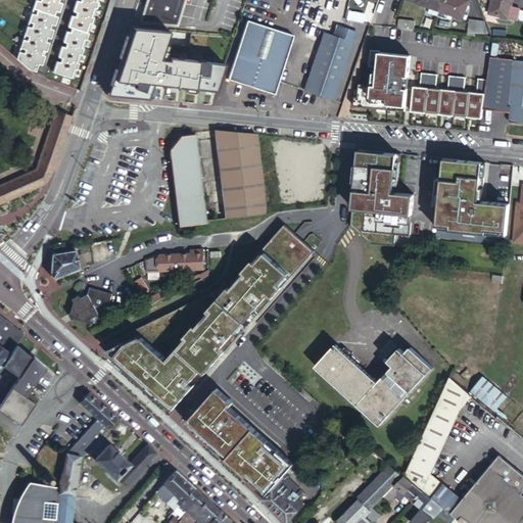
[(36,0),(17,58),(29,67),(36,69),(38,62),(42,63),(45,54),(41,53),(43,49),(46,50),(49,41),(46,40),(47,36),(51,37),(54,29),(50,27),(51,22),(55,25),(58,15),(54,14),(56,9),(59,11),(62,2),(58,1),(58,0),(36,0)]
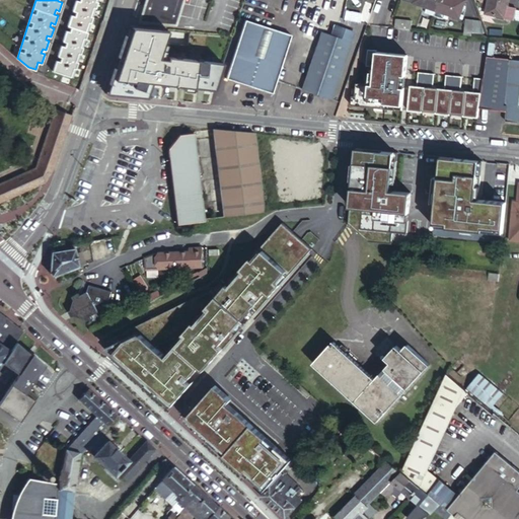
[(98,0),(77,0),(74,9),(78,10),(77,14),(73,13),(69,24),(73,25),(72,30),(68,28),(65,40),(68,41),(67,45),(63,44),(60,55),(63,56),(62,60),(58,59),(55,69),(74,75),(98,0)]
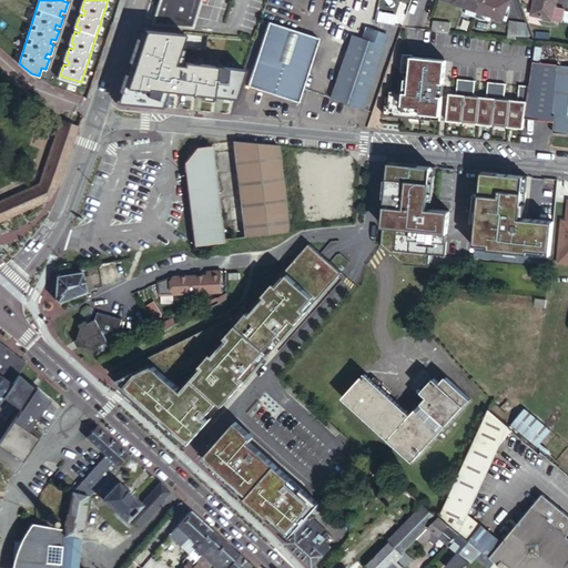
[(161,0),(154,21),(188,23),(194,0),(161,0)]
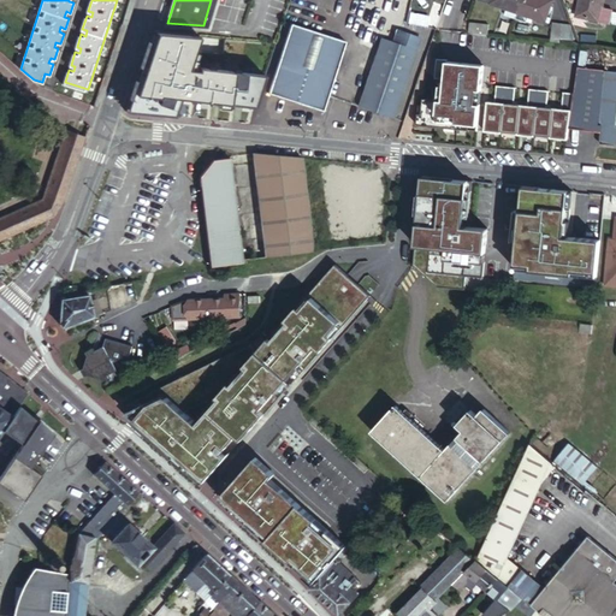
[(517,10),(520,0),(491,0),(508,6),(505,11),(516,16),(517,10)]
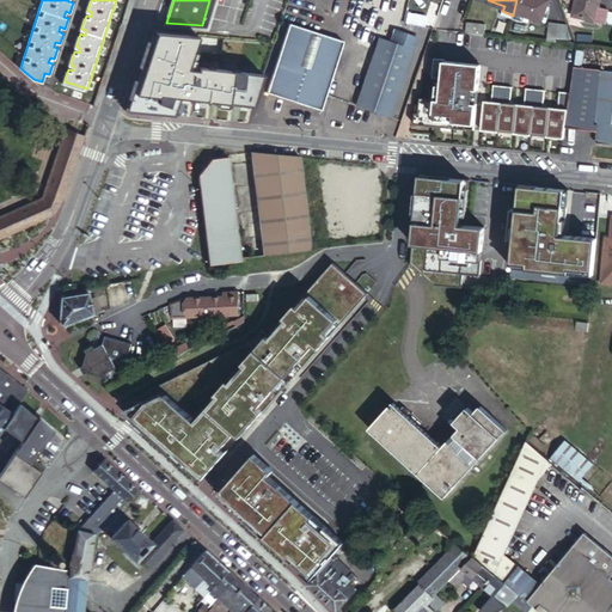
[(546,0),(516,0),(514,10),(525,13),(542,18),(546,0)]
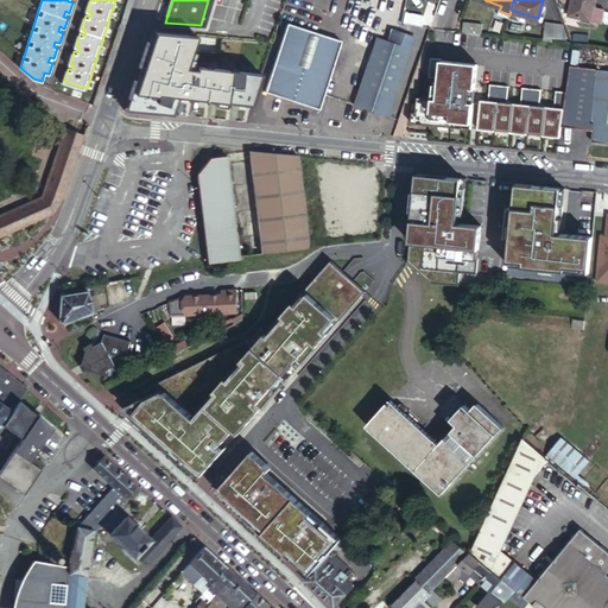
[(595,0),(571,0),(569,14),(601,21),(603,8),(594,6),(595,0)]
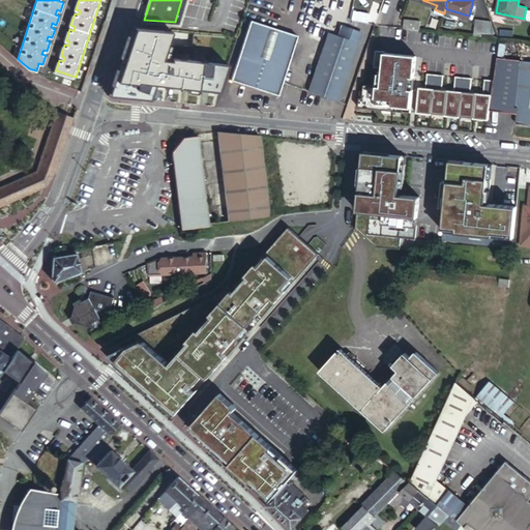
[(349,17),(364,19),(365,11),(349,8),(349,17)]
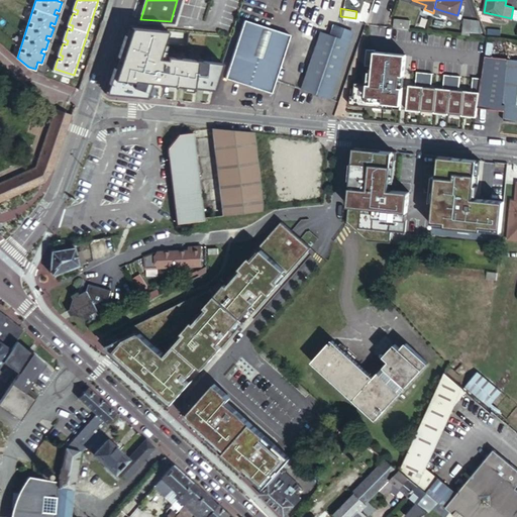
[(457,34),(466,35),(471,20),(463,18),(457,34)]
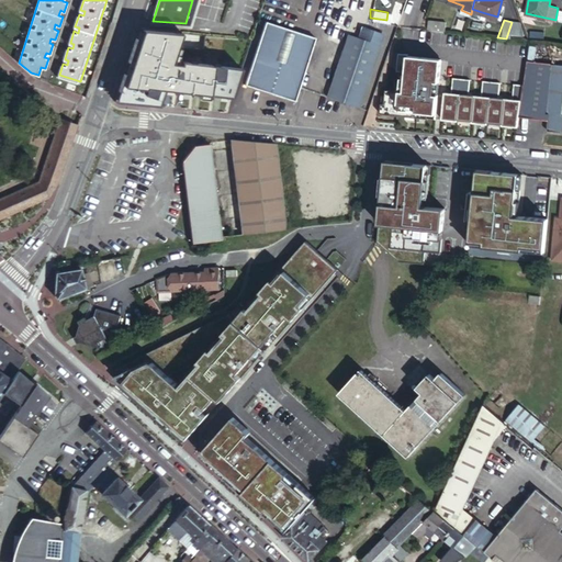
[(263,21),(245,83),(295,100),(299,88),(314,37),(263,21)]
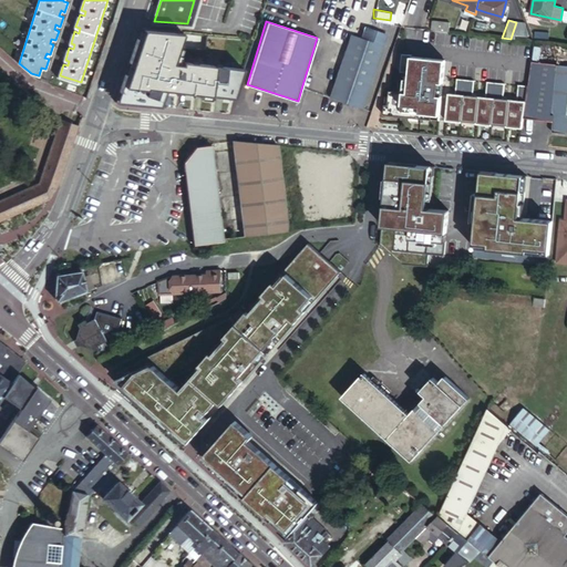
[(433,21),(431,29),(447,31),(449,23),(433,21)]
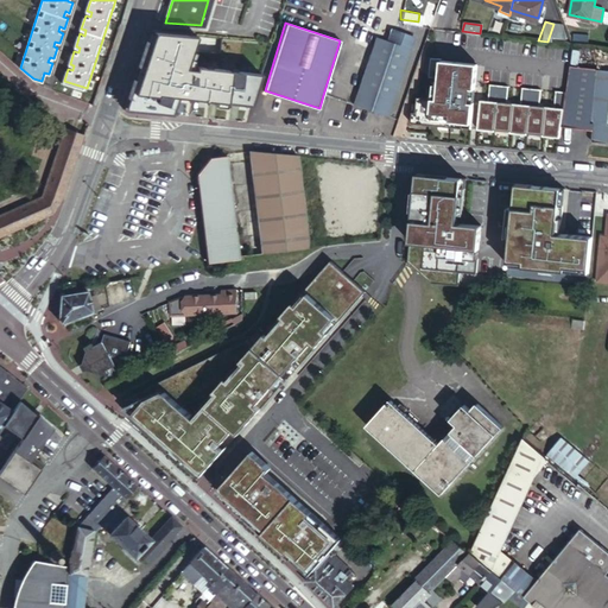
[(561,27),(553,24),(548,42),(561,43),(561,27)]
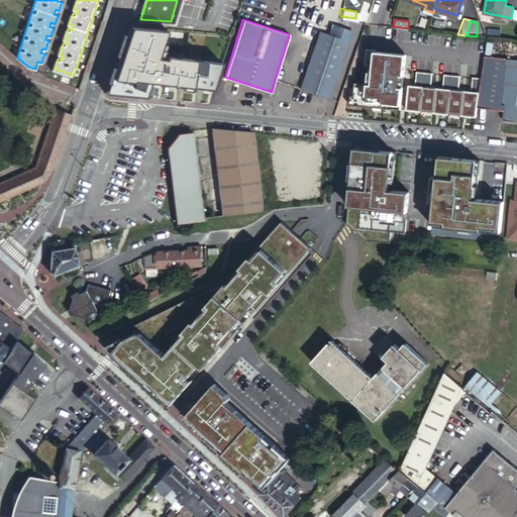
[(153,82),(216,90),(223,64),(161,57),(169,32),(128,29),(107,92),(148,96),(153,82)]
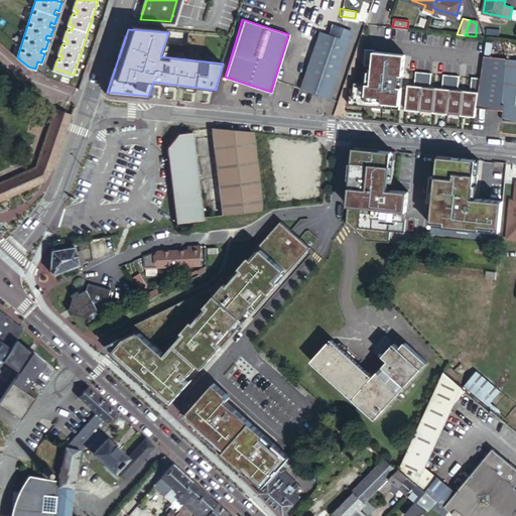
[(319,31),(301,89),(331,99),(349,41),(319,31)]
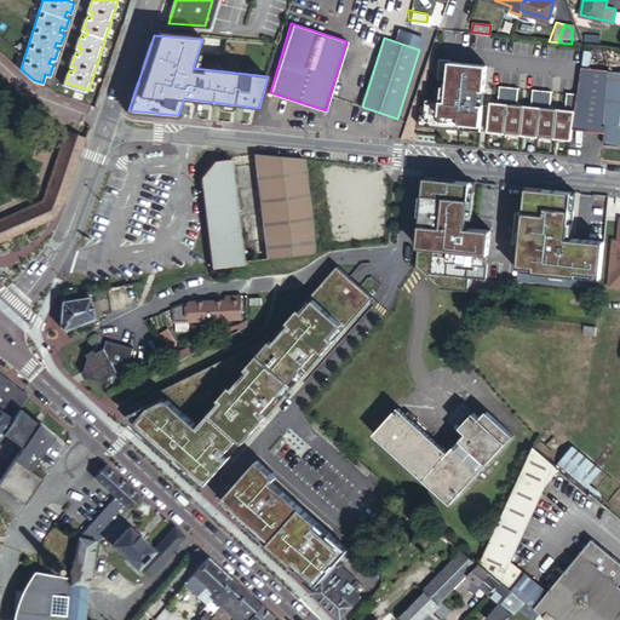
[(419,124),(481,130),(483,103),(478,103),(481,90),(486,90),(487,64),(441,59),(438,78),(443,79),(445,75),(448,76),(447,85),(441,85),(440,90),(437,90),(436,101),(428,99),(424,113),(422,113),(419,124)]
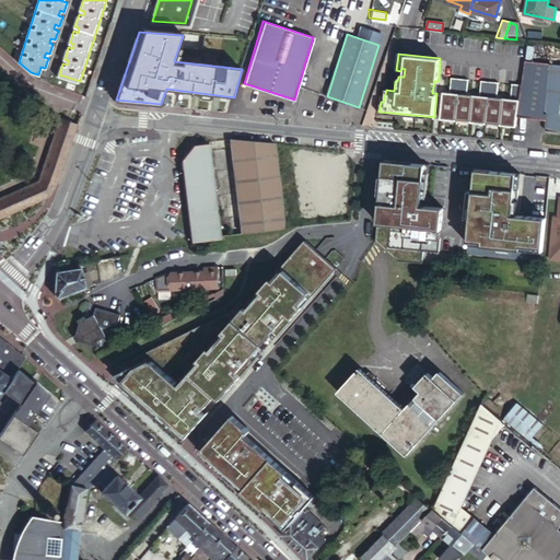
[(548,61),(524,58),(521,83),(517,108),(531,109),(544,111),(546,81),(548,61)]
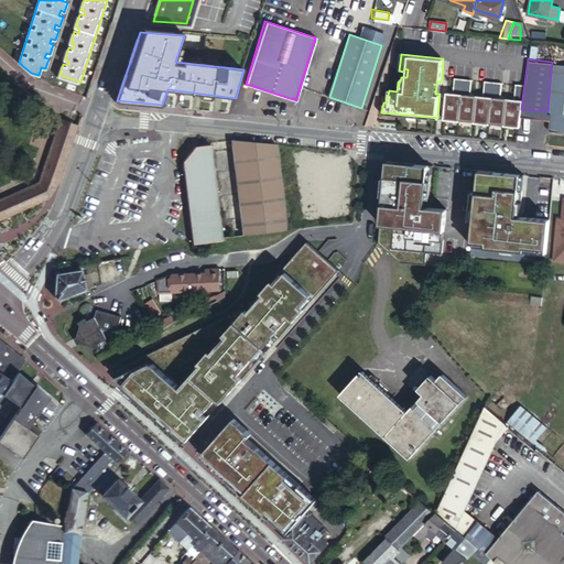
[(563,62),(552,62),(550,82),(563,89),(563,62)]
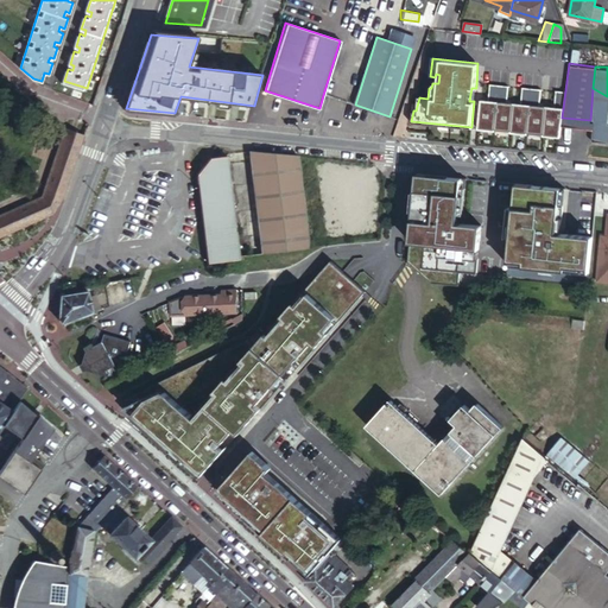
[(481,100),(479,127),(495,128),(500,84),(491,83),(489,100),(481,100)]
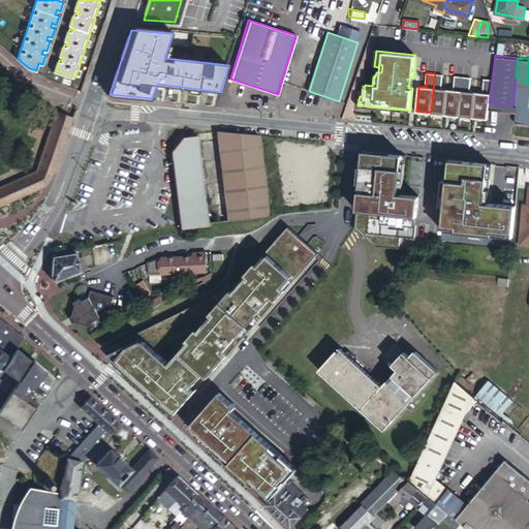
[(444,114),(445,114),(447,89),(441,88),(443,74),(435,73),(431,112),(444,114)]
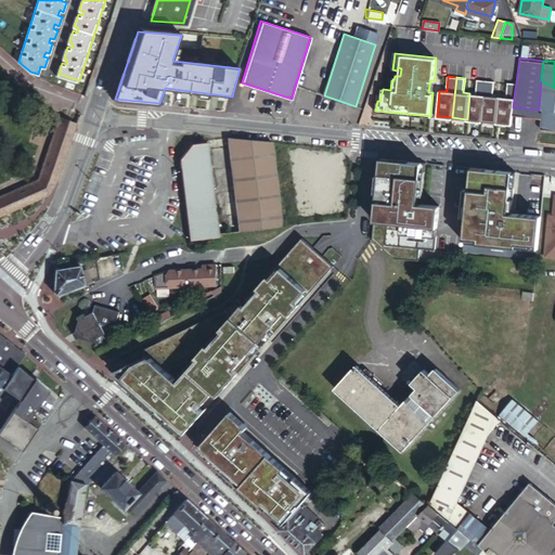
[(467,119),(481,120),(486,80),(476,79),(475,93),(469,93),(467,119)]
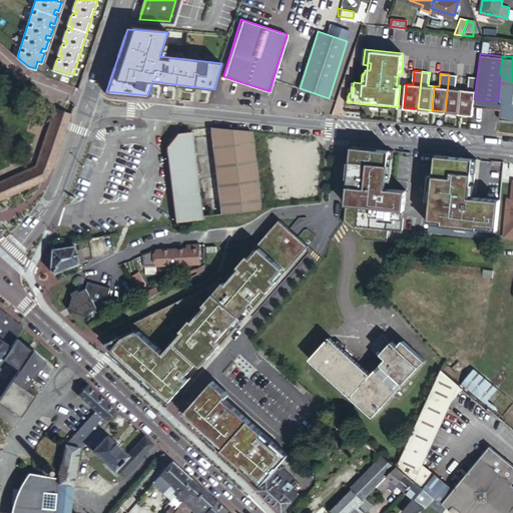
[(458,112),(459,112),(461,88),(455,88),(457,74),(449,74),(445,111),(458,112)]
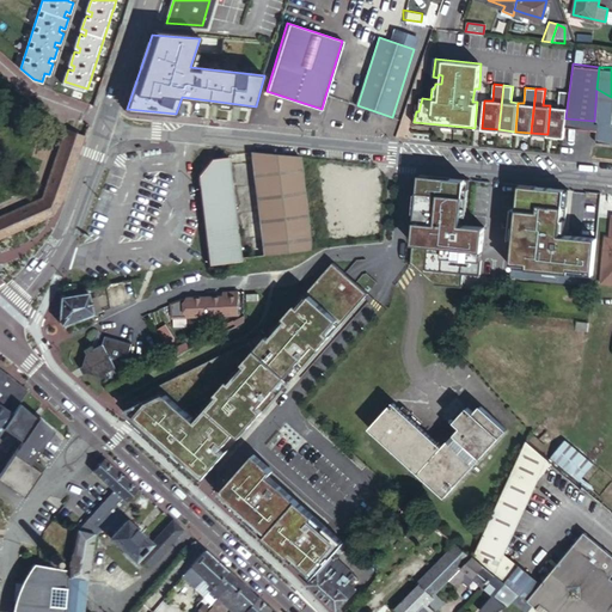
[(597,122),(595,139),(604,140),(611,140),(611,122),(611,123),(611,122),(611,97),(597,89),(594,121),(597,122)]
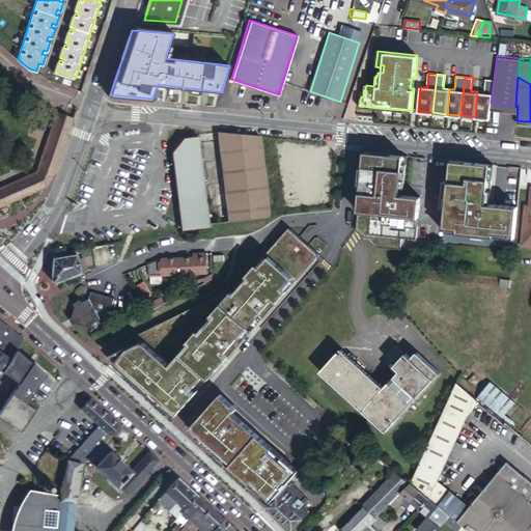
[(477,91),(475,116),(488,117),(490,108),(491,103),(494,79),(484,78),(483,92),(477,91)]
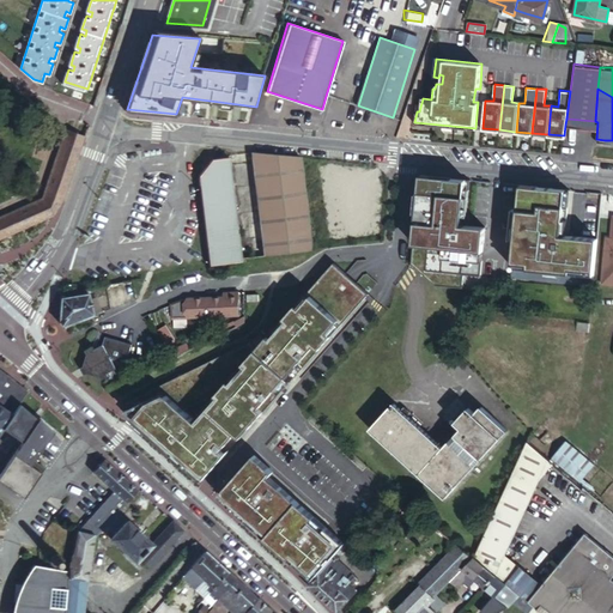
[(64,195),(85,133),(66,126),(42,196),(0,214),(0,236),(0,237),(52,213),(64,195)]
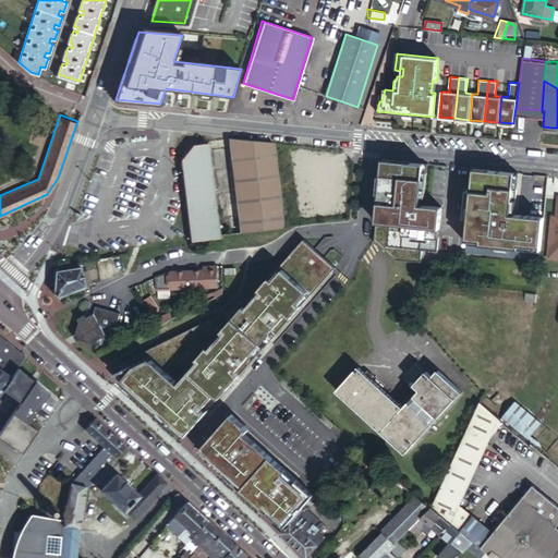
[(286,227),(276,143),(231,137),(242,231),(259,229),(271,229),(286,227)]
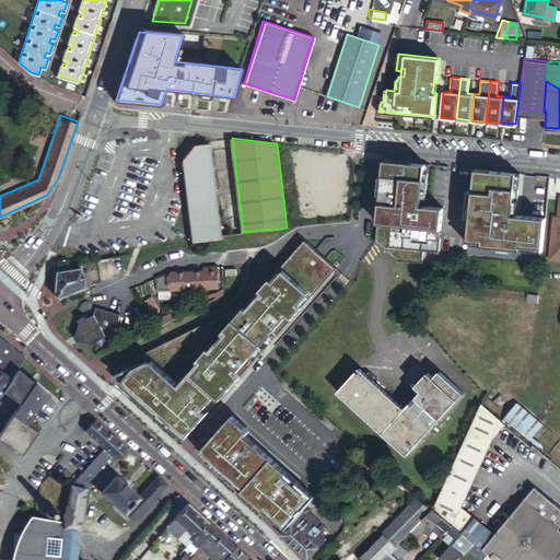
[(187,198),(191,241),(221,237),(210,141),(196,142),(183,156),(187,198)]
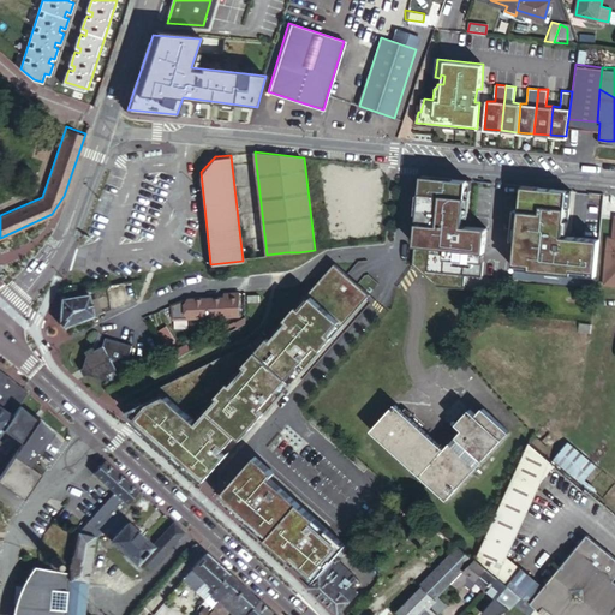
[(412,263),(436,284),(464,287),(465,274),(481,275),(485,226),(466,225),(471,179),(422,173),(412,263)]
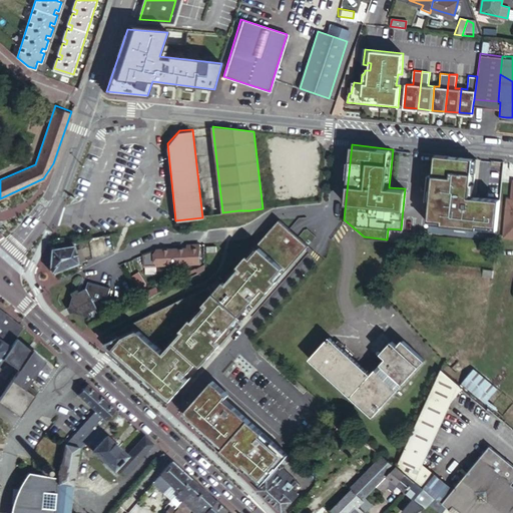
[(435,154),(429,229),(496,235),(499,197),(473,195),(476,158),(435,154)]
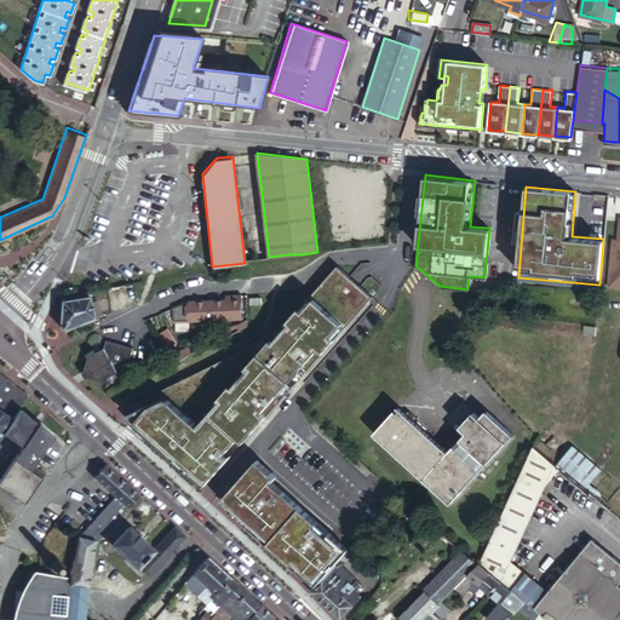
[(619,216),(616,239),(613,239),(609,285),(619,285),(619,216)]
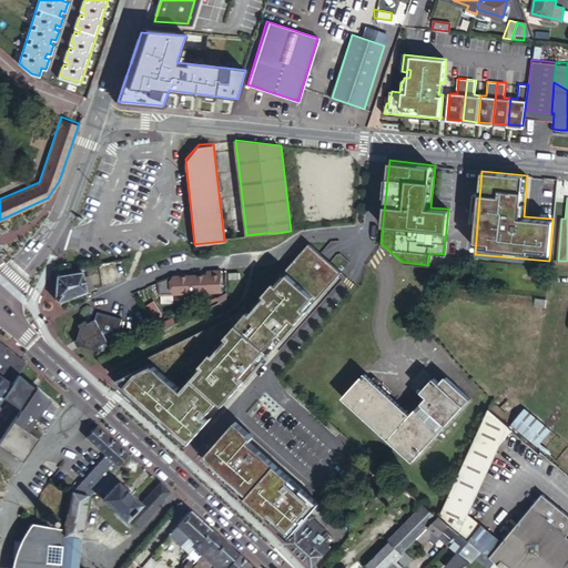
[(232,314),(114,371),(124,384),(189,440),(343,271),(310,242),(240,322),(235,318),(236,316),(233,313),(232,314)]
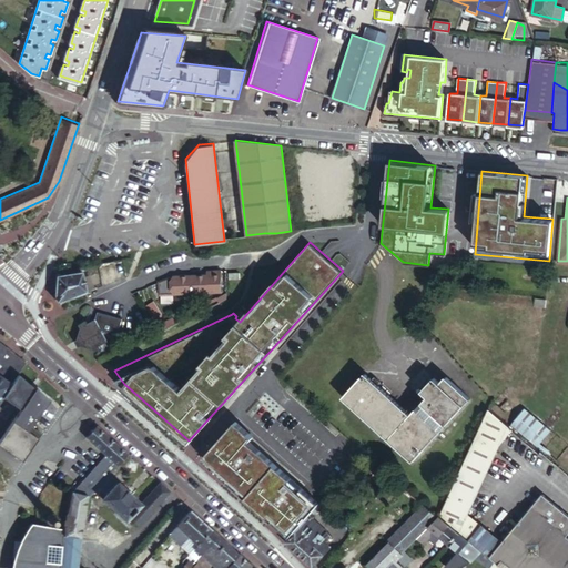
[(222,288),(222,267),(212,269),(212,273),(174,275),(159,279),(161,291),(222,288)]
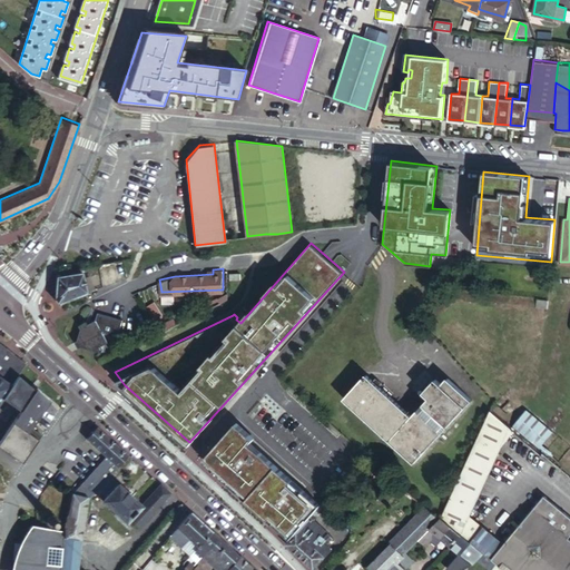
[(82,271),(56,275),(55,297),(59,302),(88,290),(87,288),(84,275),(82,271)]
